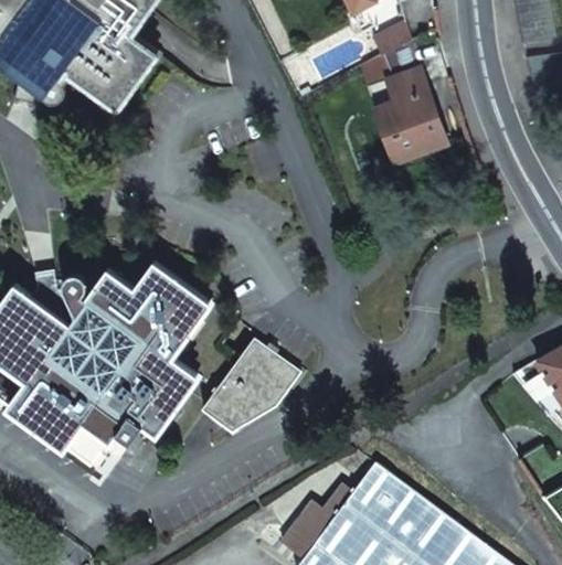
[(0,43),(2,41),(9,46),(4,52),(3,56),(2,60),(3,63),(7,66),(10,68),(13,68),(18,66),(21,71),(14,99),(34,104),(36,93),(38,92),(39,91),(43,91),(44,96),(49,100),(52,102),(55,102),(57,102),(61,100),(64,98),(66,95),(66,89),(72,88),(75,88),(80,84),(81,81),(118,108),(157,54),(129,34),(154,0),(0,0),(0,43)]
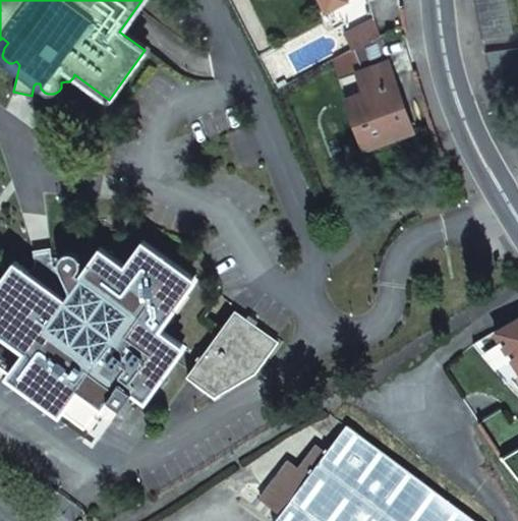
[(321,0),(326,7),(328,6),(329,8),(345,1),(344,0),(321,0)]
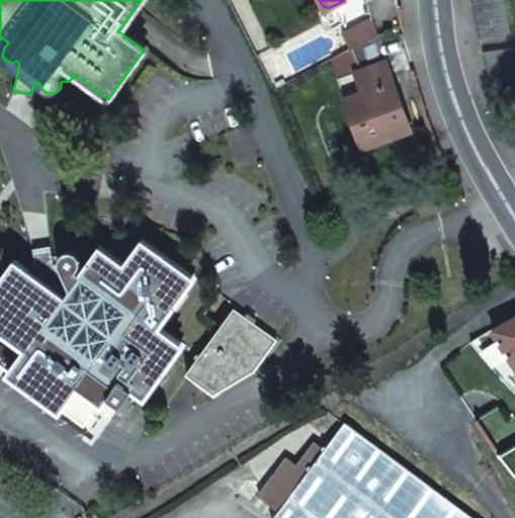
[(502,0),(469,0),(474,17),(478,37),(509,32),(502,0)]
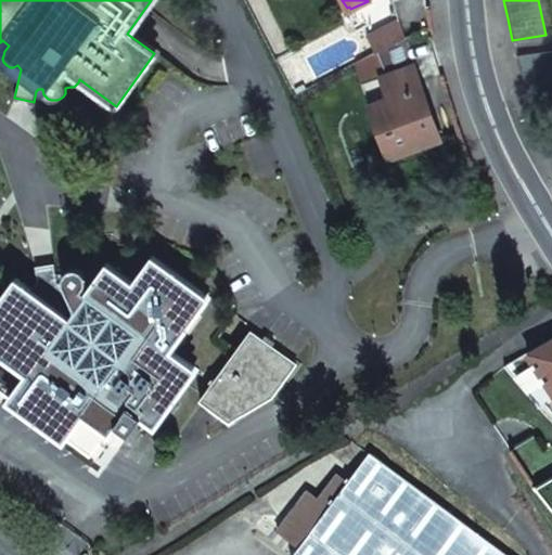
[(397,24),(366,39),(373,54),(401,40),(397,24)]
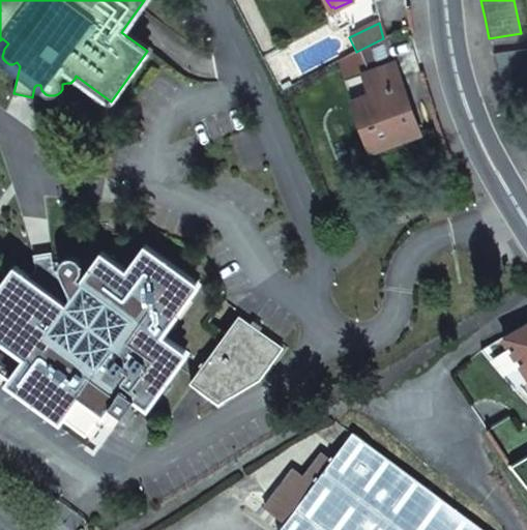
[(356,52),(338,61),(343,81),(394,62),(385,37),(383,38),(356,52)]
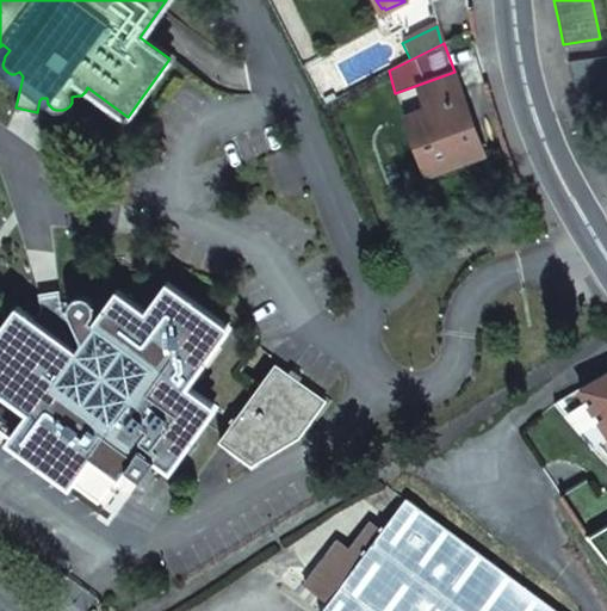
[(606,56),(567,61),(575,88),(580,106),(606,102),(606,56)]
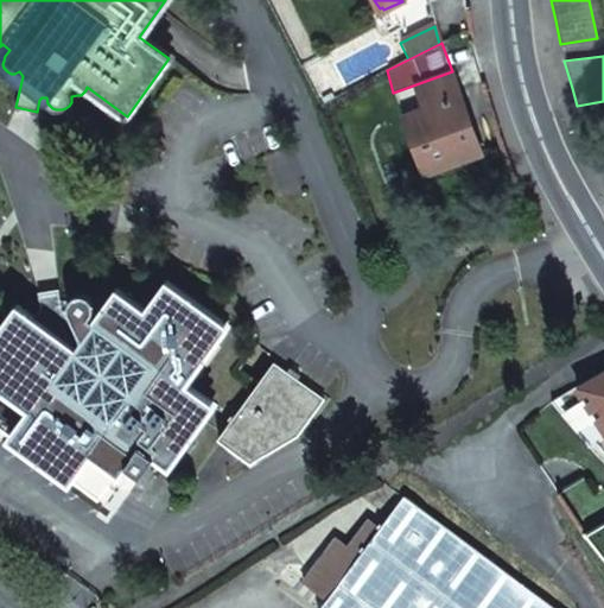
[(452,71),(393,93),(424,172),(481,152),(452,71)]
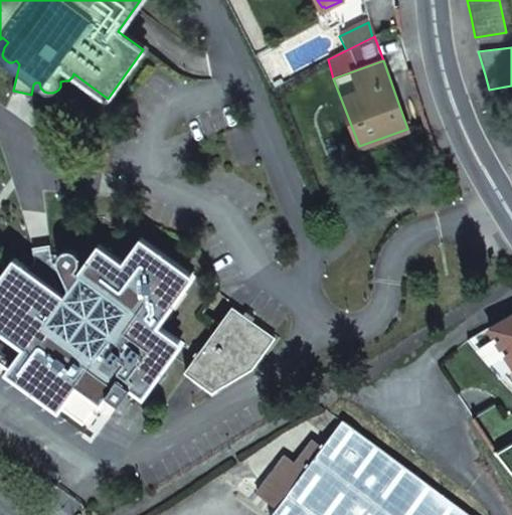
[(0,362),(83,425),(108,392),(120,402),(133,385),(143,392),(179,343),(155,325),(191,278),(141,240),(123,265),(100,247),(80,272),(75,268),(77,266),(79,262),(79,259),(78,254),(76,251),(74,249),(70,247),(67,247),(64,248),(61,250),(58,253),(57,258),(57,261),(57,262),(58,266),(53,263),(51,249),(33,251),(33,258),(33,260),(32,262),(27,269),(16,261),(0,282),(0,362)]
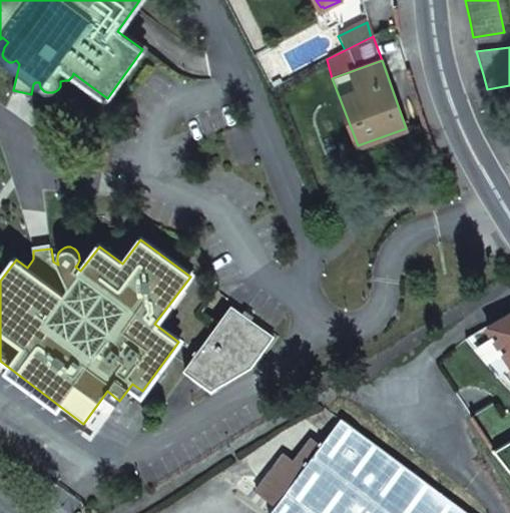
[(230,305),(226,311),(238,319),(242,313),(230,305)]
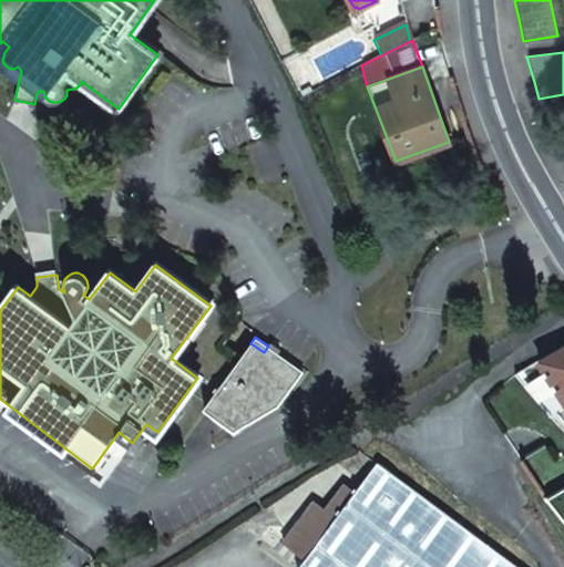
[(264,352),(250,343),(203,410),(233,432),(279,405),(303,371),(268,346),(264,352)]
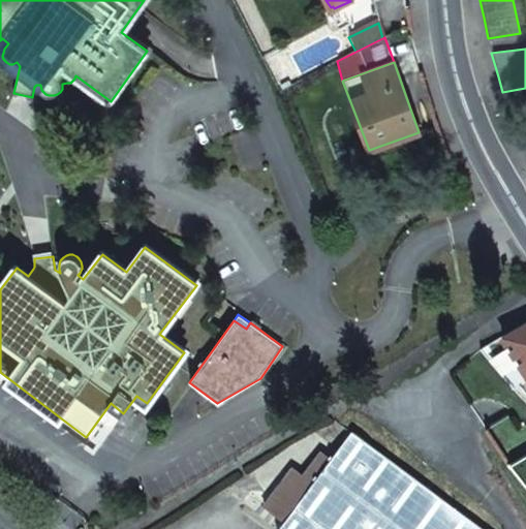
[(525,320),(476,349),(507,391),(524,380),(525,383),(525,382),(525,320)]
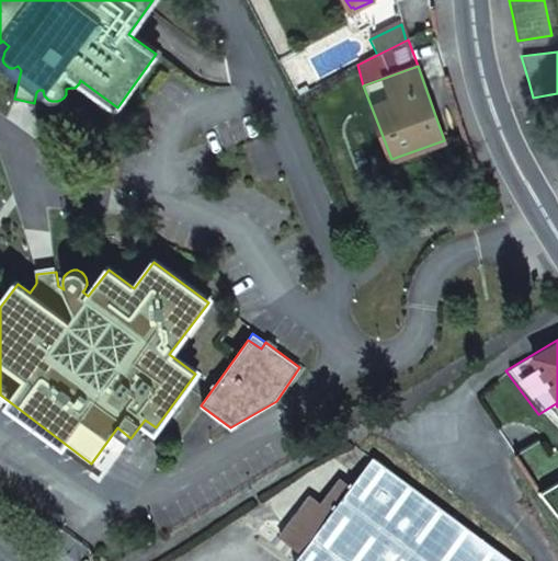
[(302,552),(294,560),(510,560),(372,458),(331,513),(302,552)]
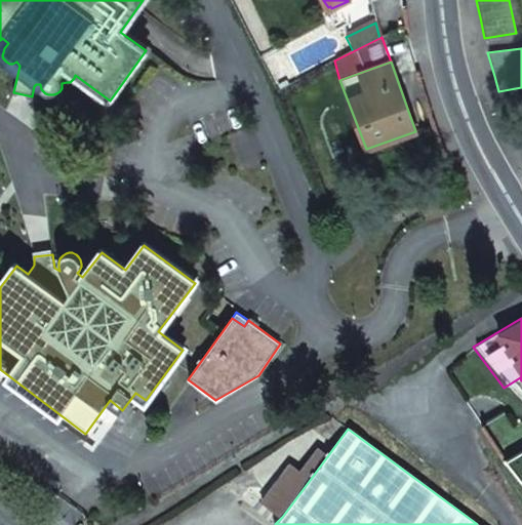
[(521,449),(504,460),(521,483),(521,449)]
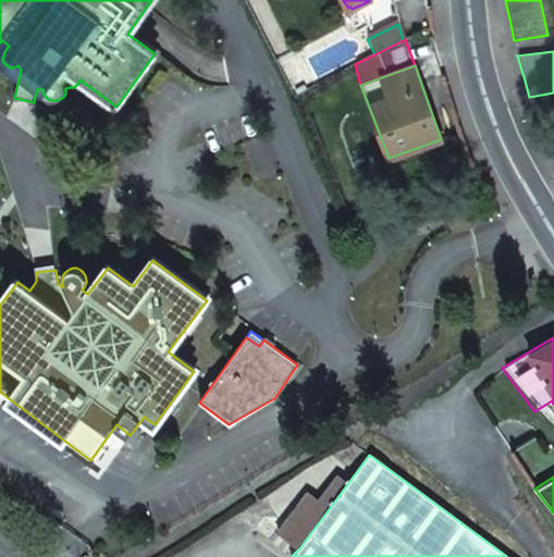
[(277,532),(299,548),(329,509),(306,492),(277,532)]
